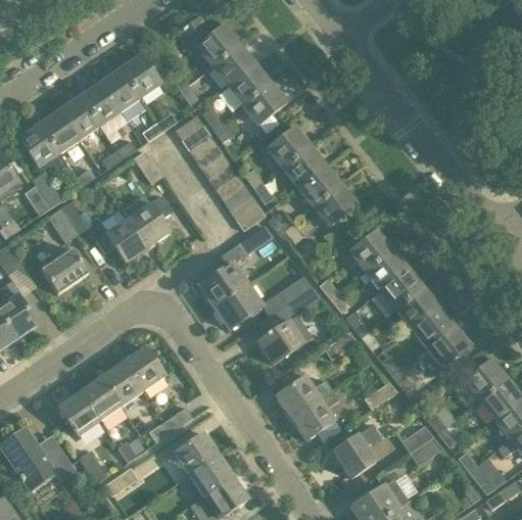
[(211,67),(240,45),(225,25),(214,34),(199,16),(182,30),(190,40),(192,38),(198,46),(196,48),(211,67)]
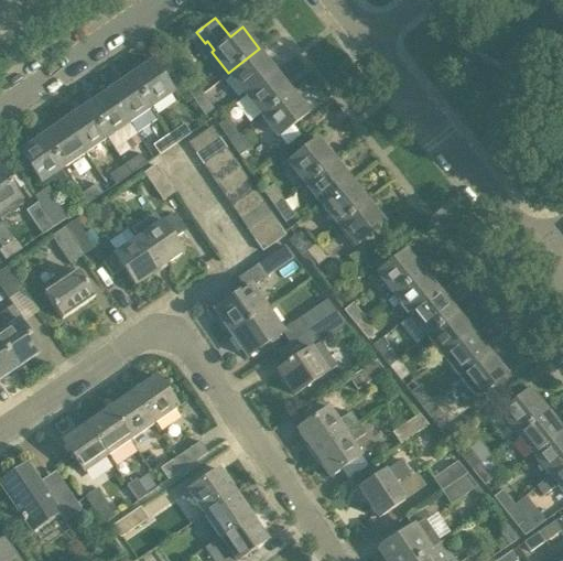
[(259,49),(228,73),(245,94),(275,68),(259,49)]
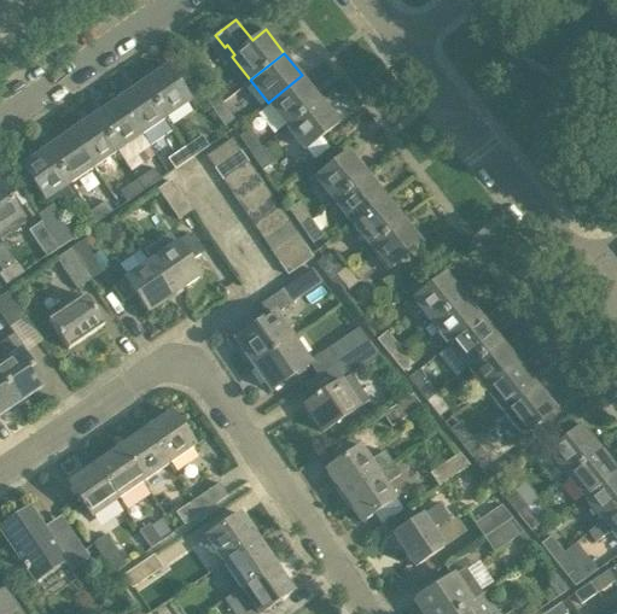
[(166,65),(141,82),(164,116),(188,100),(193,106),(205,98),(207,98),(201,89),(190,74),(178,82),(166,65)]
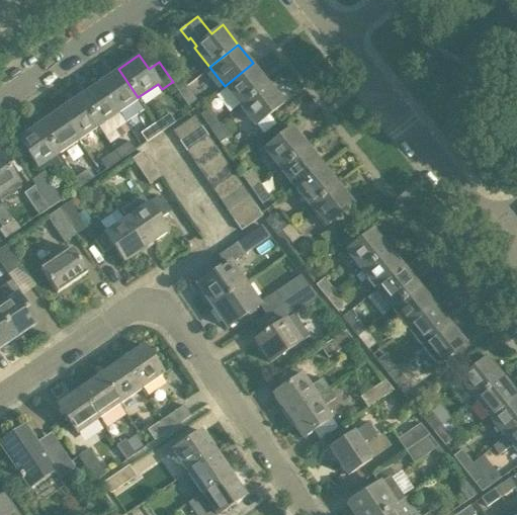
[(253,63),(225,86),(240,104),(268,82),(253,63)]
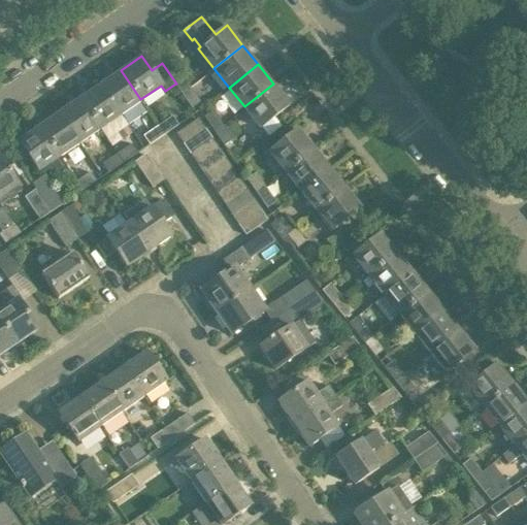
[(121,70),(100,84),(121,113),(140,99),(121,70)]
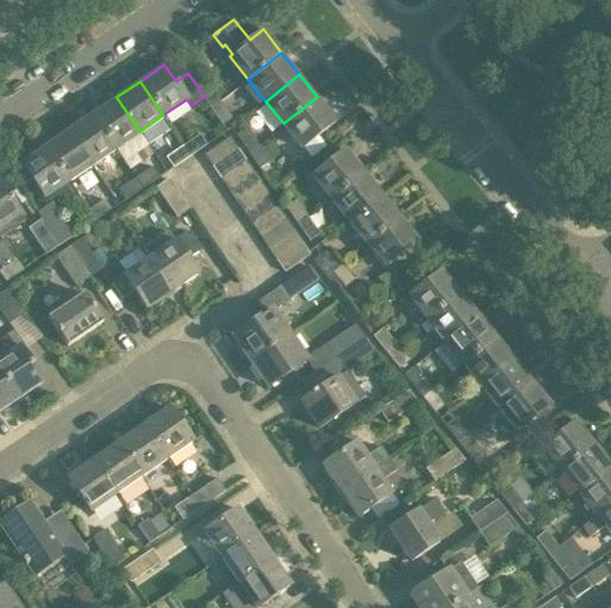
[(209,83),(199,88),(205,97),(203,97),(209,106),(220,99),(209,83)]
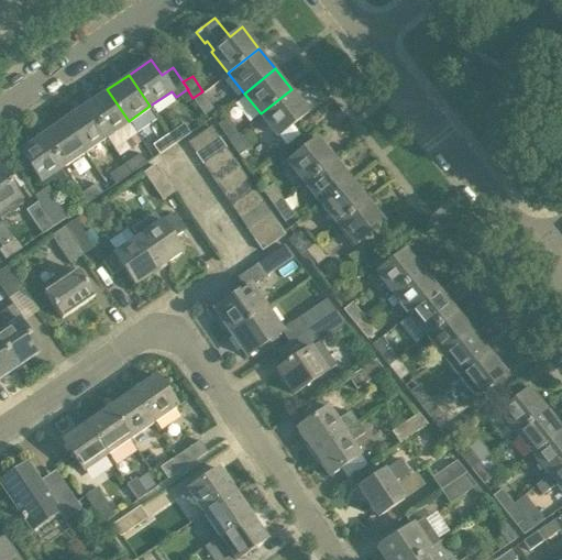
[(107,89),(86,105),(107,135),(129,121),(107,89)]
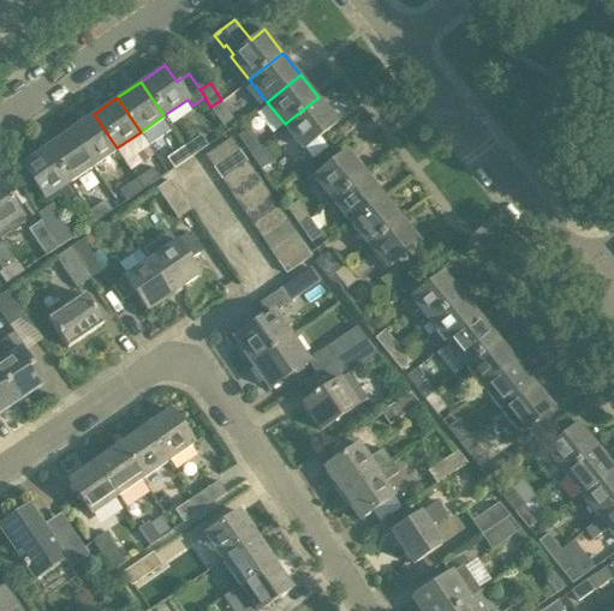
[(337,120),(319,97),(285,124),(303,147),(337,120)]
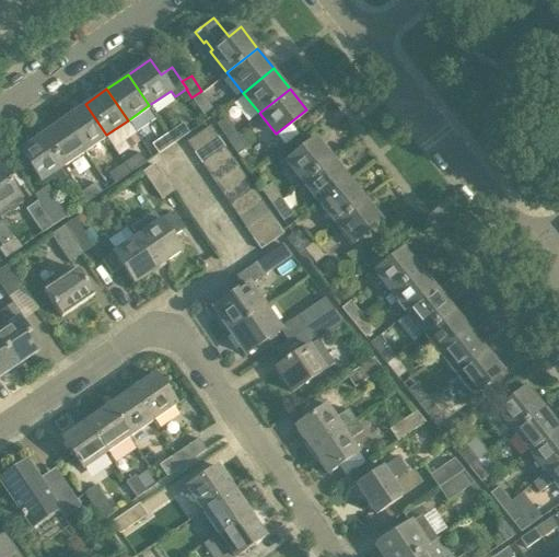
[(212,106),(201,91),(191,97),(202,113),(212,106)]
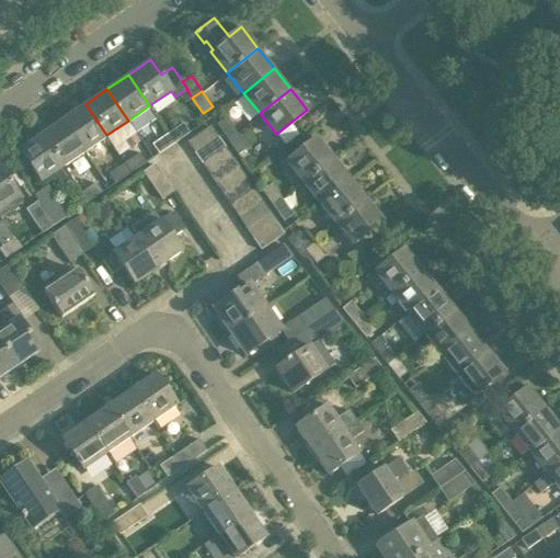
[(86,104),(64,118),(84,150),(106,135),(86,104)]
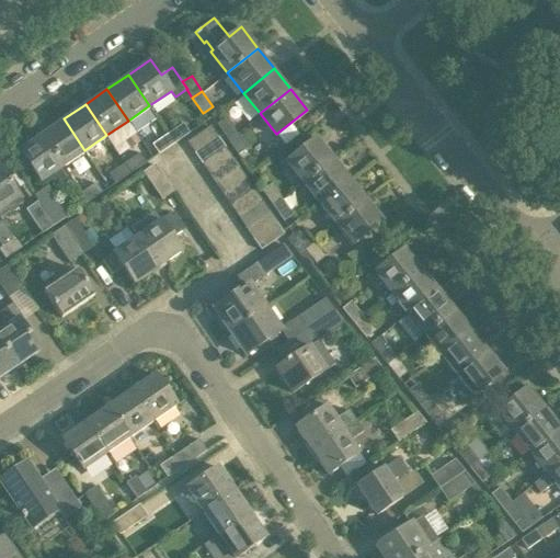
[(228,137),(238,131),(227,115),(217,122),(228,137)]
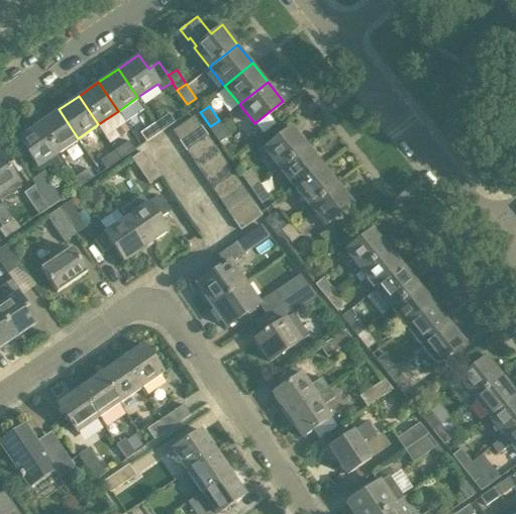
[(59,109),(38,123),(58,151),(78,138),(59,109)]
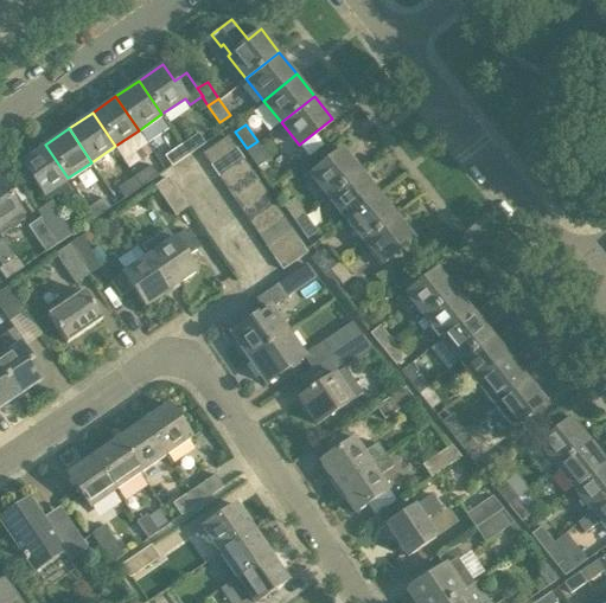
[(198,130),(182,142),(189,153),(205,141),(198,130)]
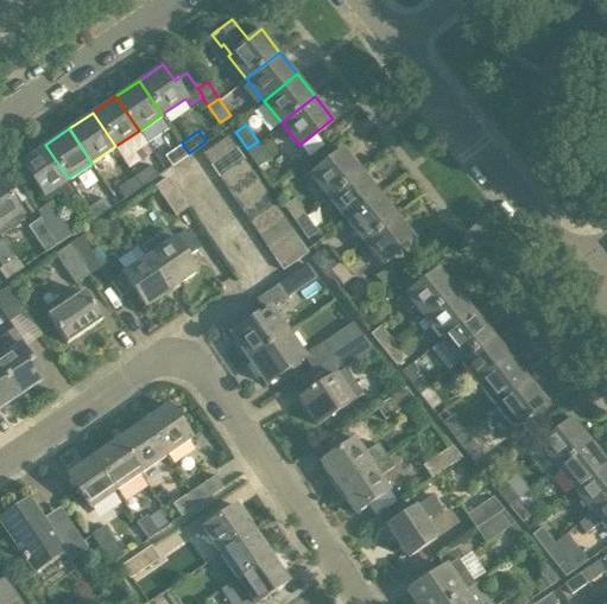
[(210,164),(236,146),(228,133),(202,152),(210,164)]
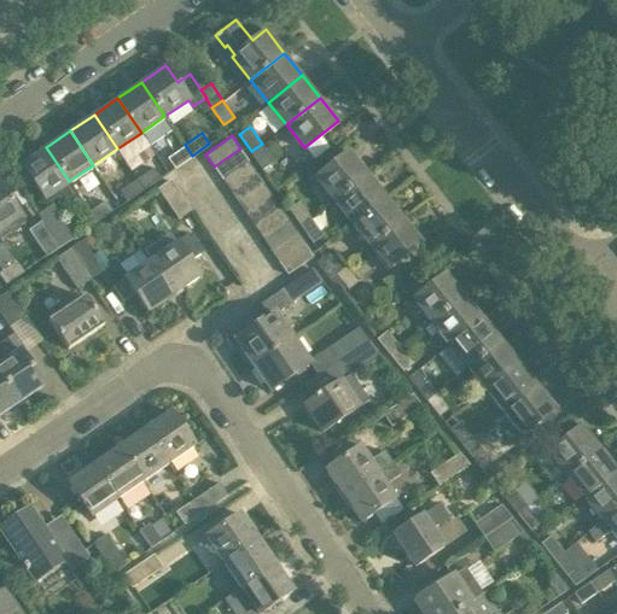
[(273,162),(262,144),(251,151),(262,169),(273,162)]
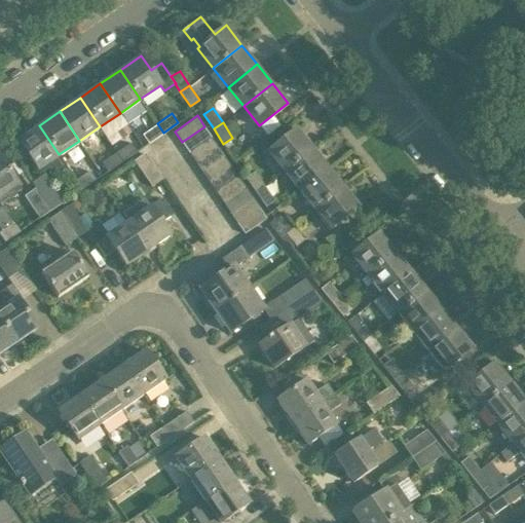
[(163,133),(157,123),(143,134),(149,142),(163,133)]
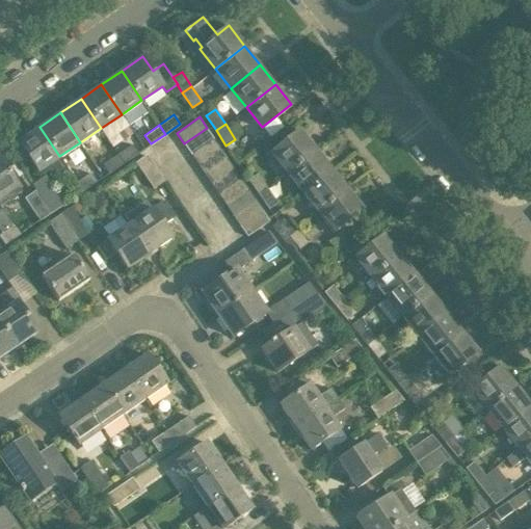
[(59,156),(40,127),(19,141),(38,170),(59,156)]
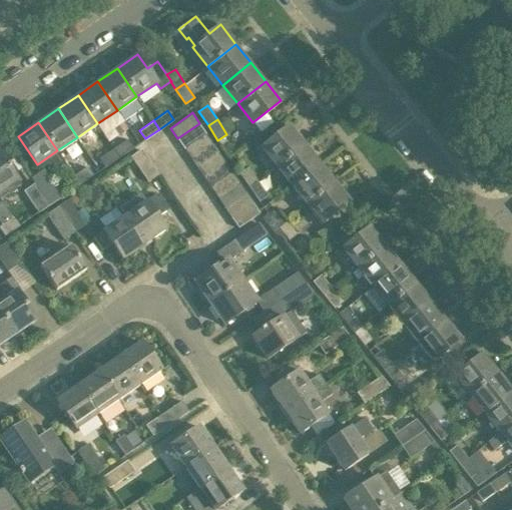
[(206,133),(199,123),(177,138),(184,148),(206,133)]
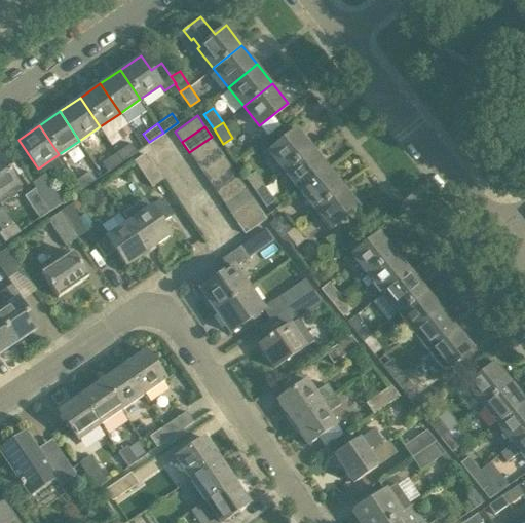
[(284,170),(312,147),(297,127),(268,150),(284,170)]
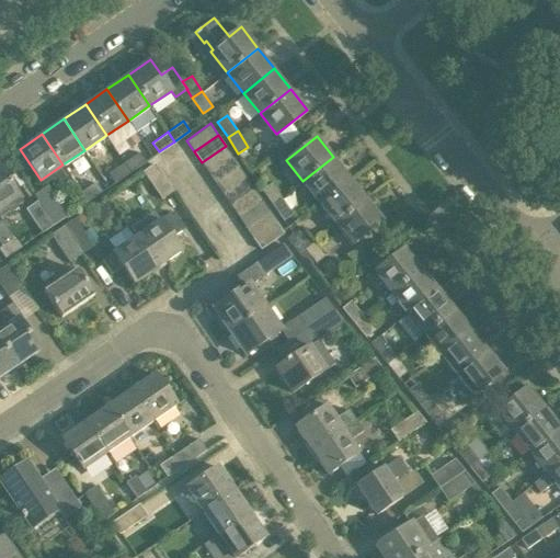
[(226,146),(202,162),(209,172),(233,156),(226,146)]
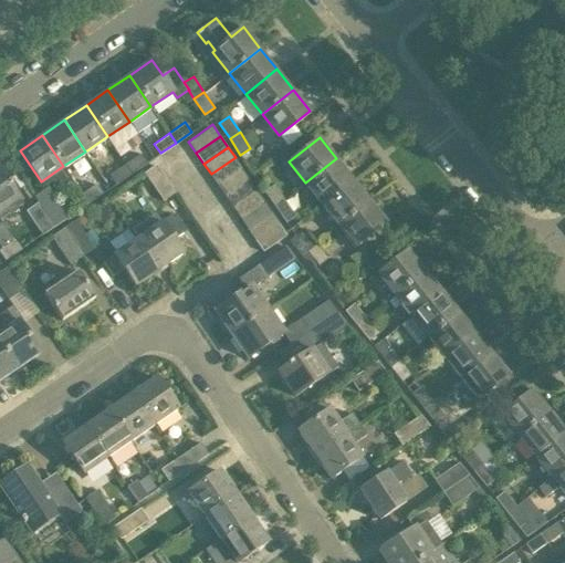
[(142,152),(125,163),(132,173),(148,162),(142,152)]
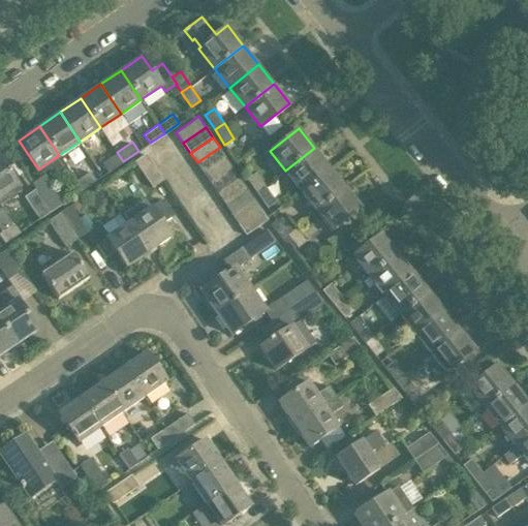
[(220,147),(197,162),(205,173),(226,157),(220,147)]
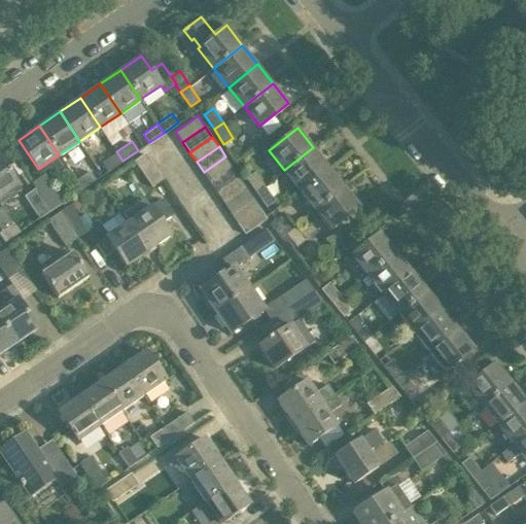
[(328,167),(313,147),(284,170),(300,189),(328,167)]
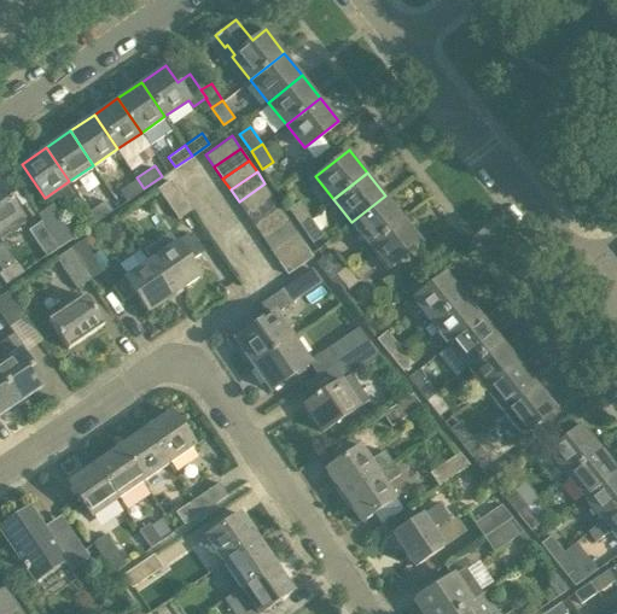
[(144,188),(137,177),(120,189),(127,200),(144,188)]
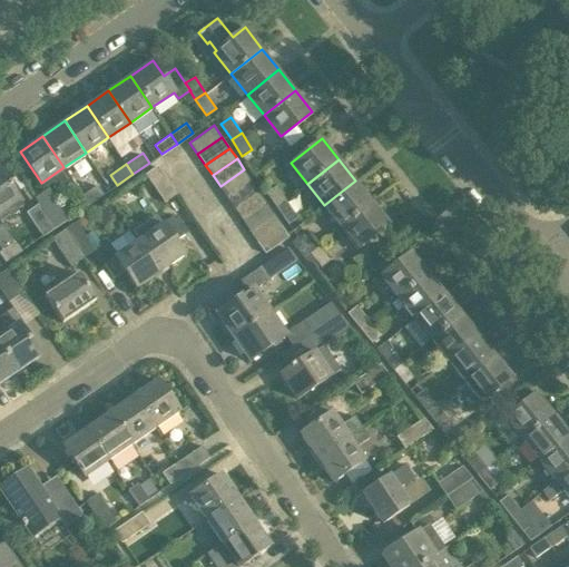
[(157,164),(145,173),(165,201),(177,193),(157,164)]
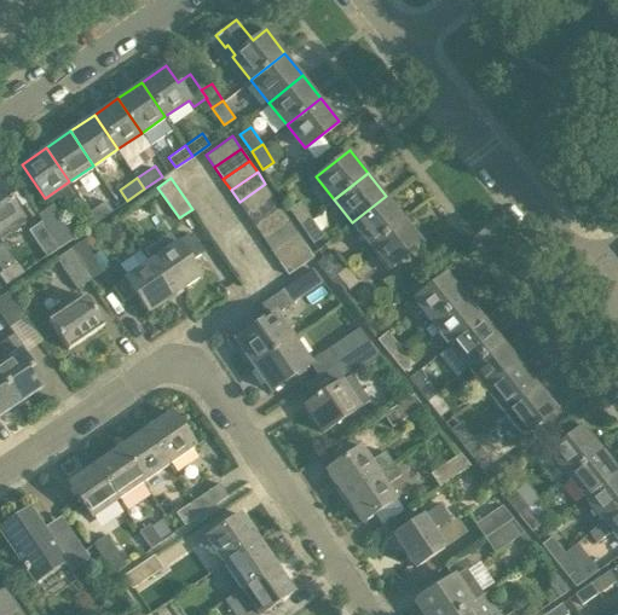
[(0,184),(0,236),(1,238),(26,221),(0,184)]
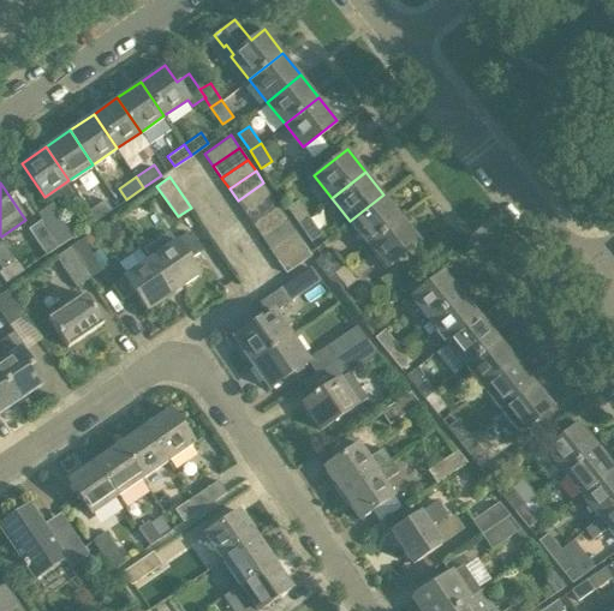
[(272,195),(263,183),(238,201),(245,213),(272,195)]
